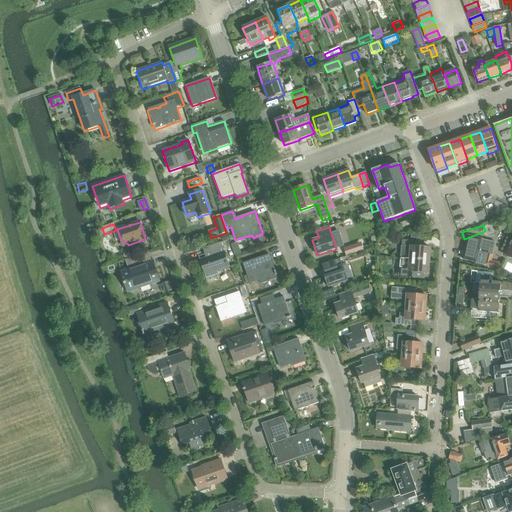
[(101,228),(94,230),(96,236),(103,234),(101,228)]
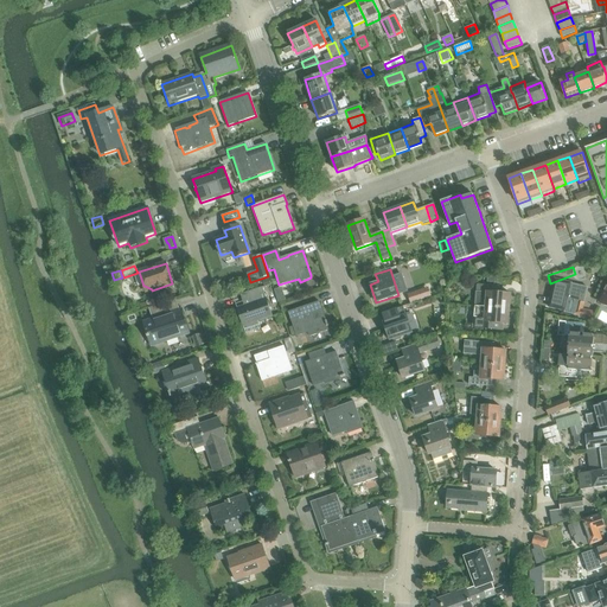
[(587,293),(588,283),(581,282),(579,292),(587,293)]
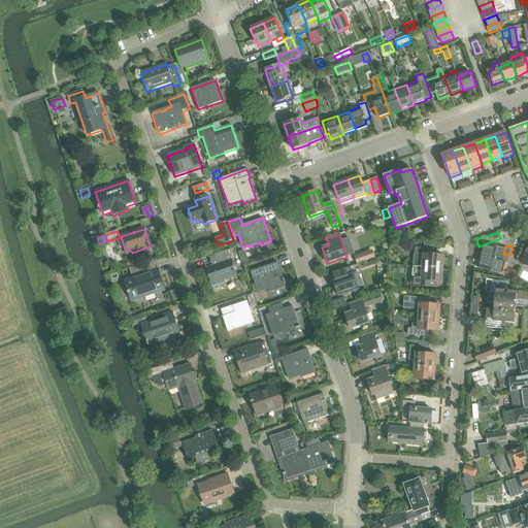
[(415,248),(414,267),(443,269),(444,256),(431,255),(431,250),(415,248)]
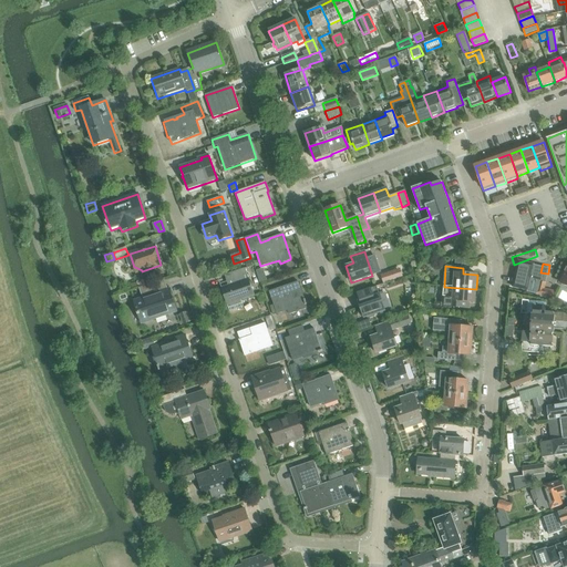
[(235,284),(222,288),(229,311),(244,307),(241,300),(255,296),(245,269),(232,274),(235,284)]
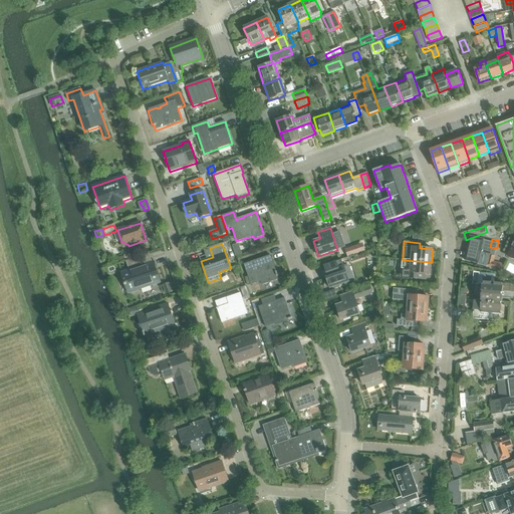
[(485,266),(489,249),(468,244),(464,261),(485,266)]
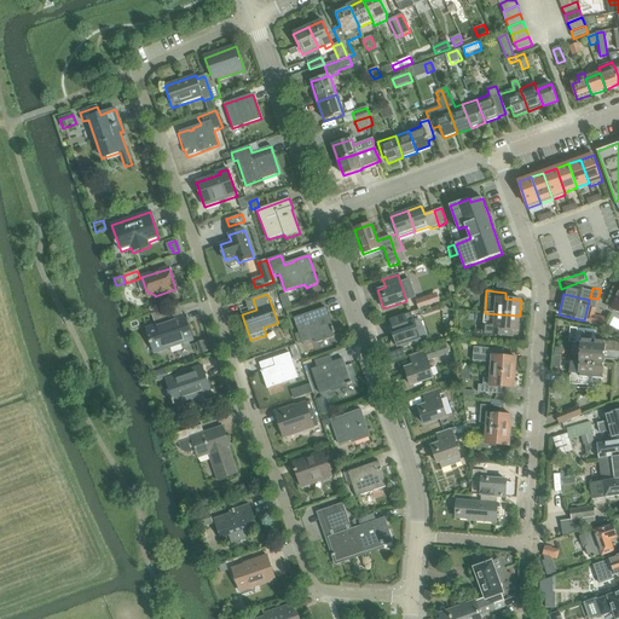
[(427,298),(416,301),(418,310),(429,306),(427,298)]
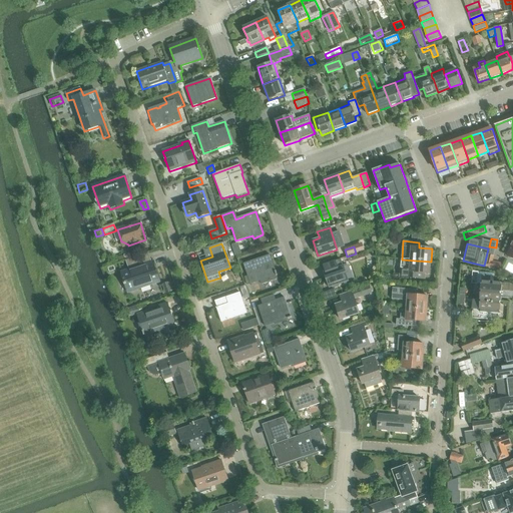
[(485,267),(497,269),(501,270),(502,264),(492,262),(494,255),(488,254),(485,267)]
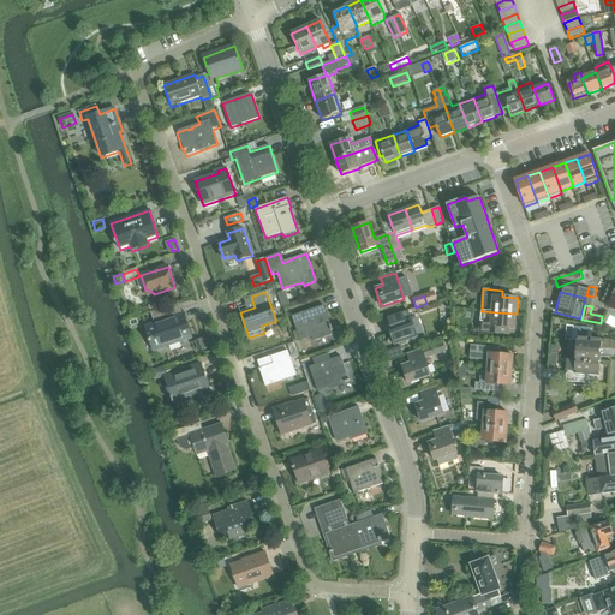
[(333,334),(332,330),(333,330),(323,306),(292,317),(300,341),(312,338),(314,341),(333,334)]
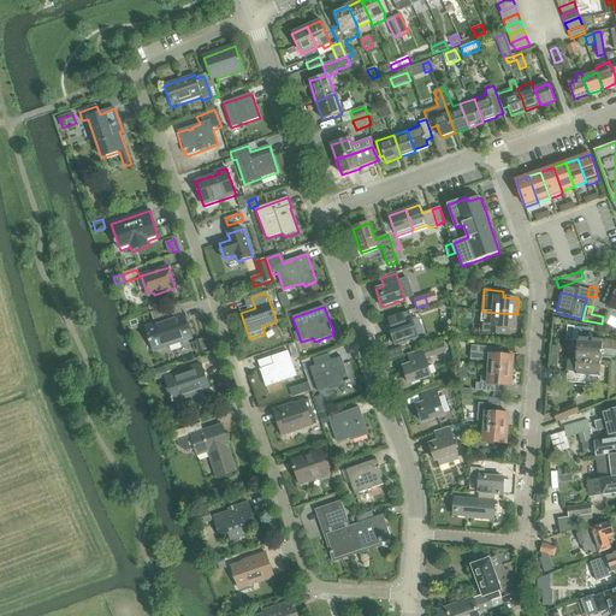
[(395,345),(419,338),(410,317),(414,315),(413,311),(409,312),(394,317),(397,325),(389,327),(395,345)]
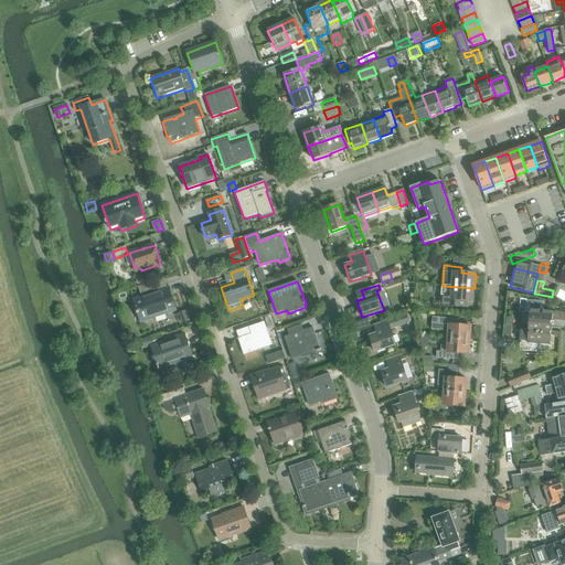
[(151,319),(177,310),(169,286),(146,294),(147,296),(134,300),(141,323),(151,320),(151,319)]
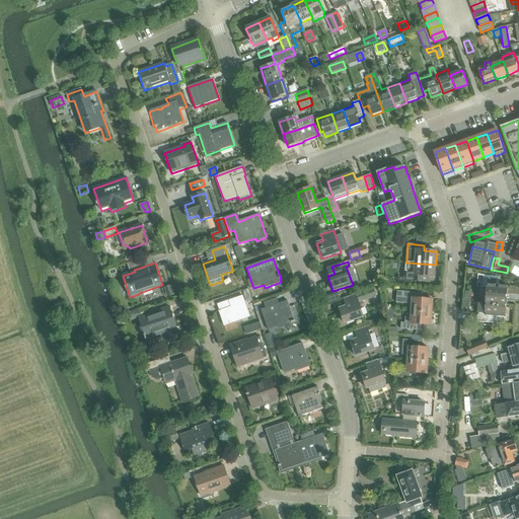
[(435,277),(436,265),(406,263),(404,281),(428,283),(429,277),(435,277)]
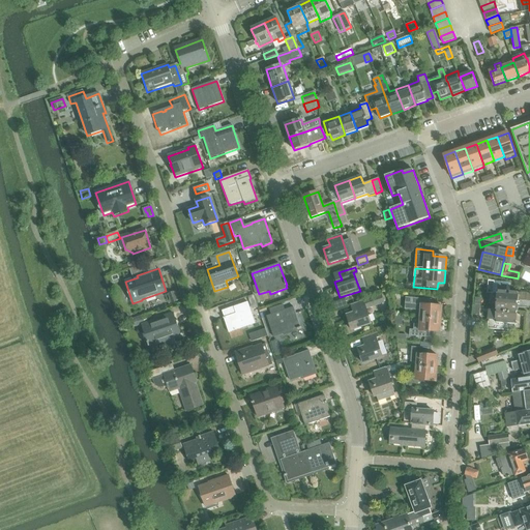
[(488,313),(488,320),(489,320),(489,330),(516,332),(517,322),(518,322),(519,306),(529,307),(529,301),(529,293),(519,292),(519,293),(510,292),(509,292),(510,283),(495,282),(494,294),(497,294),(496,314),(488,313)]
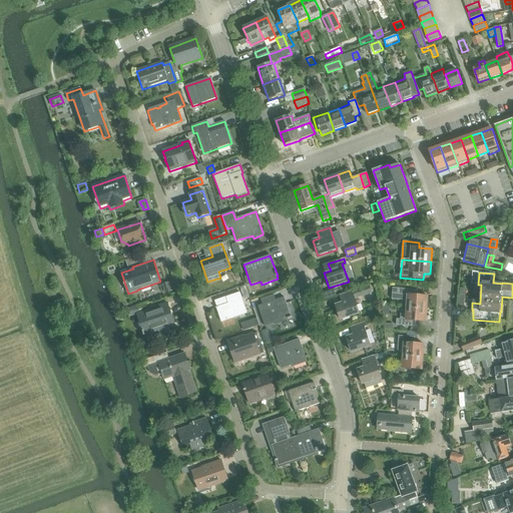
[(168,283),(162,285),(165,295),(172,293),(172,292),(176,291),(173,282),(168,283)]
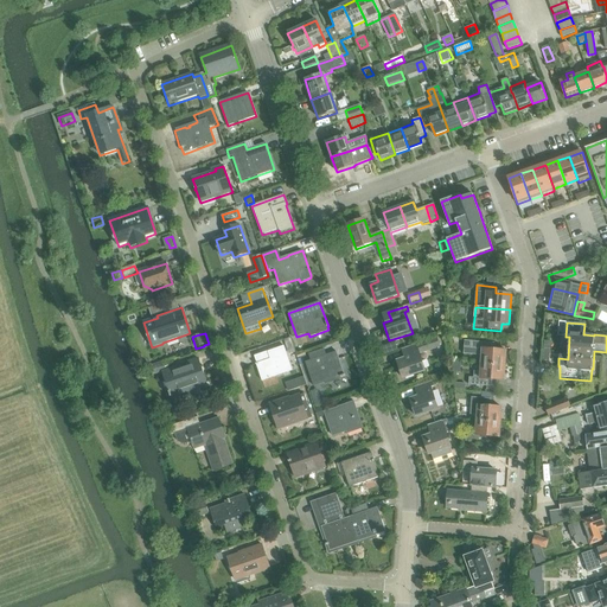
[(420,355),(440,347),(436,338),(401,350),(403,358),(396,360),(402,378),(425,371),(420,355)]
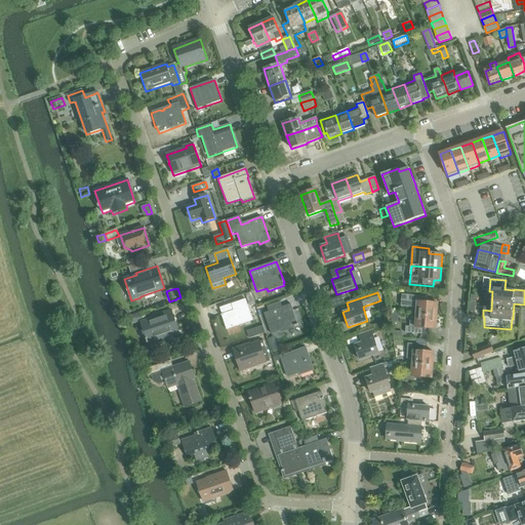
[(417,308),(416,315),(437,317),(438,304),(423,303),(425,297),(402,295),(401,307),(417,308)]
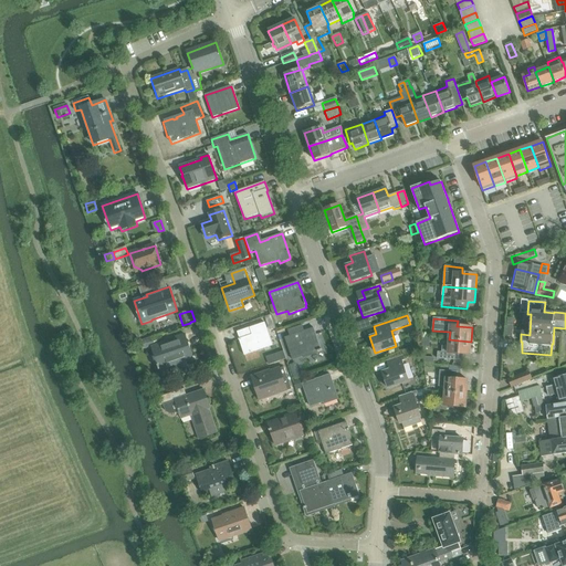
[(362,322),(355,324),(358,332),(364,329),(362,322)]
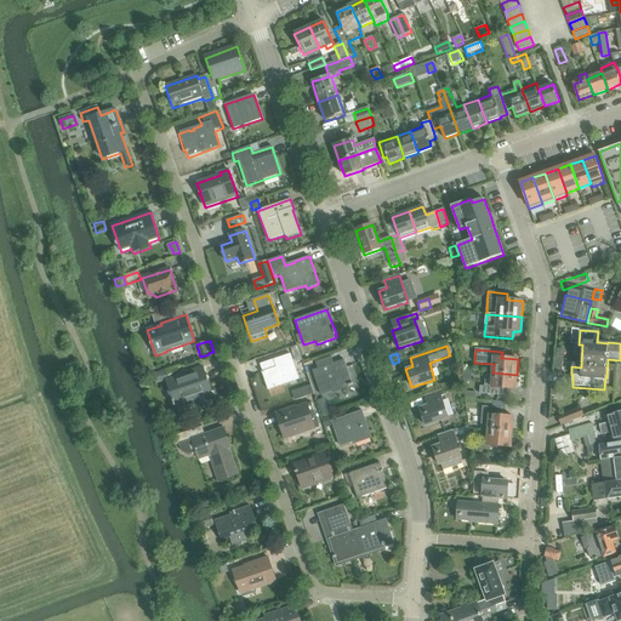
[(268,391),(300,380),(291,354),(274,360),(260,364),(263,372),(262,372),(268,391)]
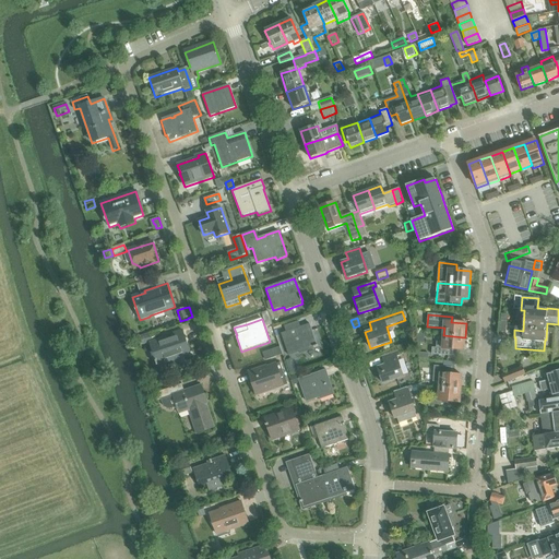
[(289,357),(318,346),(310,323),(282,334),(289,357)]
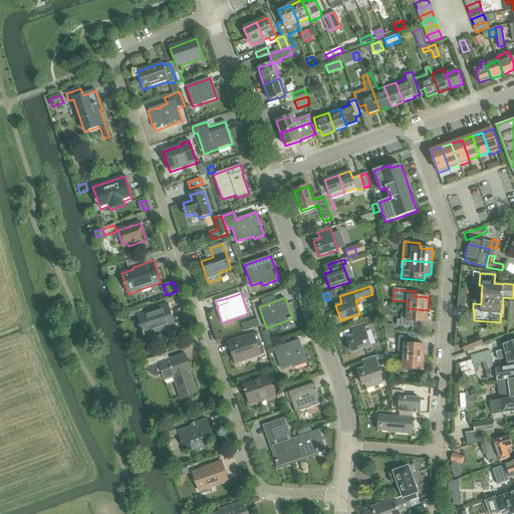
[(151,311),(138,315),(145,336),(176,326),(168,304),(151,310),(151,311)]
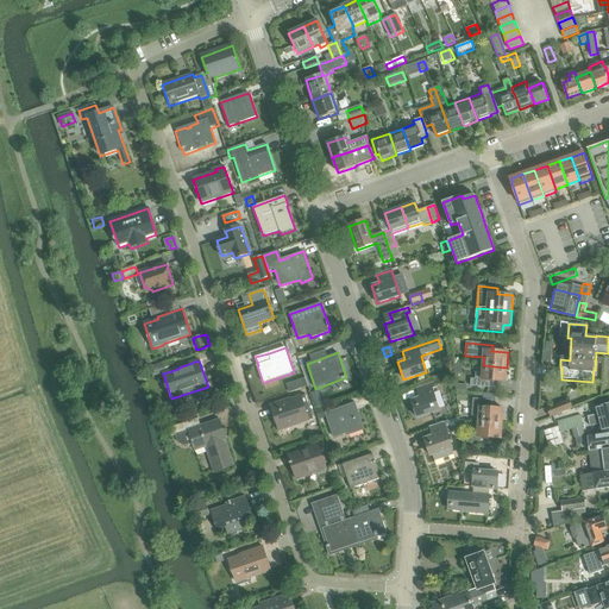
[(164,363),(152,366),(155,376),(161,374),(159,371),(165,370),(165,369),(168,368),(167,362),(164,363)]
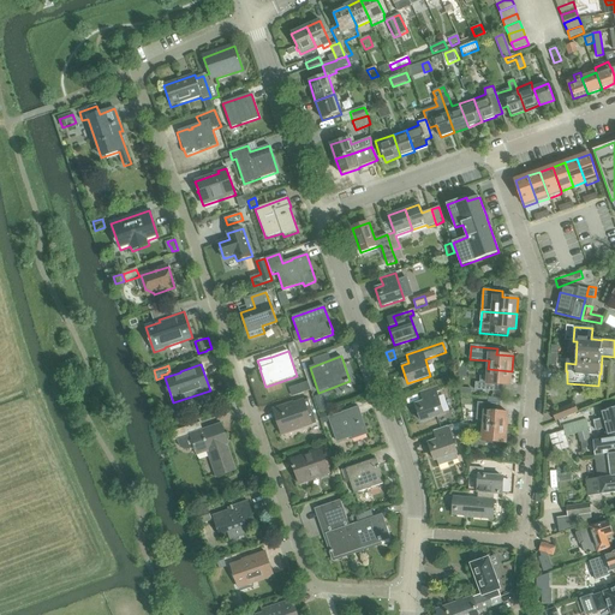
[(511,386),(512,371),(488,369),(488,377),(481,376),(481,383),(476,383),(476,389),(497,392),(499,384),(511,386)]
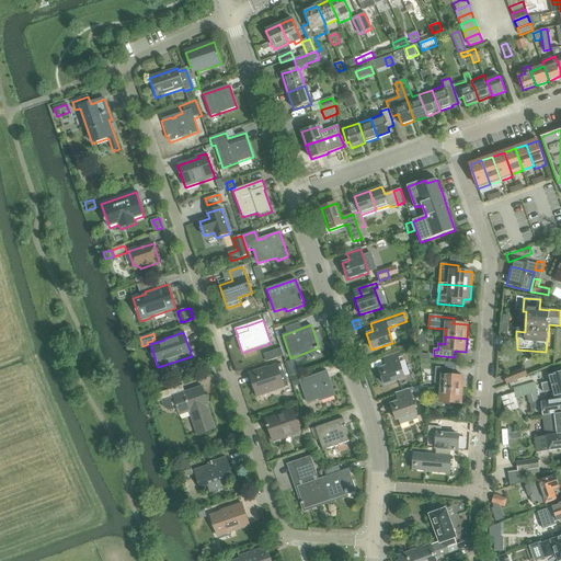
[(273,352),(275,359),(284,356),(281,348),(273,352)]
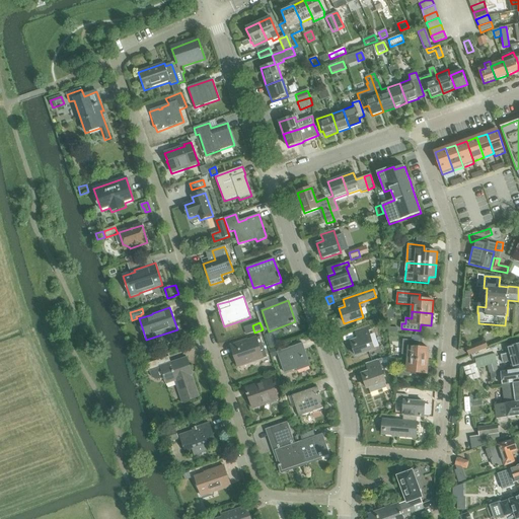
[(355,356),(357,356),(374,350),(367,327),(354,332),(357,339),(350,341),(355,356)]
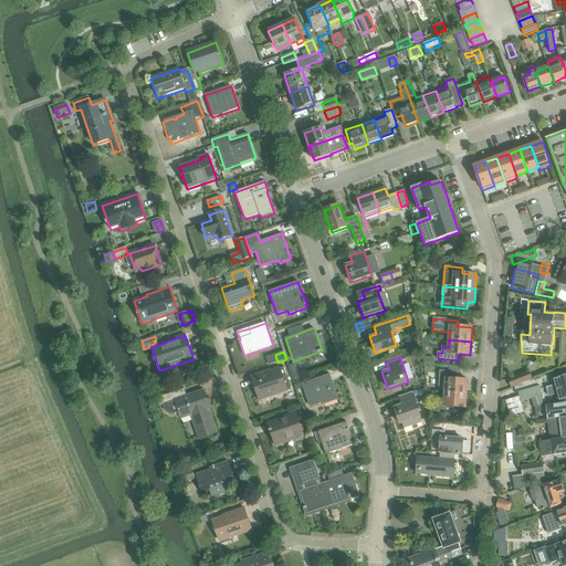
[(297,363),(290,366),(292,373),(293,373),(295,378),(301,376),(299,370),(301,369),(297,363)]
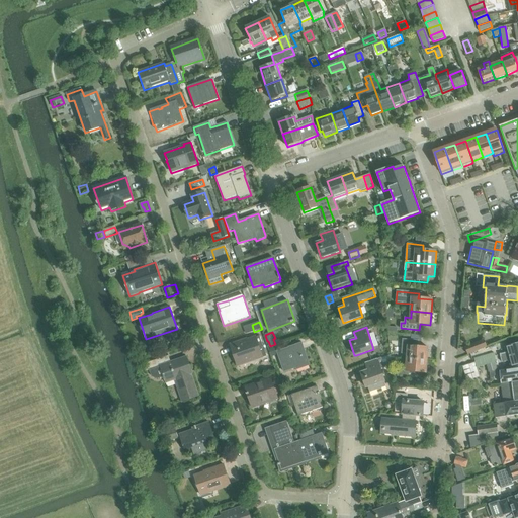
[(230,345),(233,352),(234,352),(238,363),(250,359),(251,362),(267,356),(259,336),(244,341),(244,340),(230,345)]
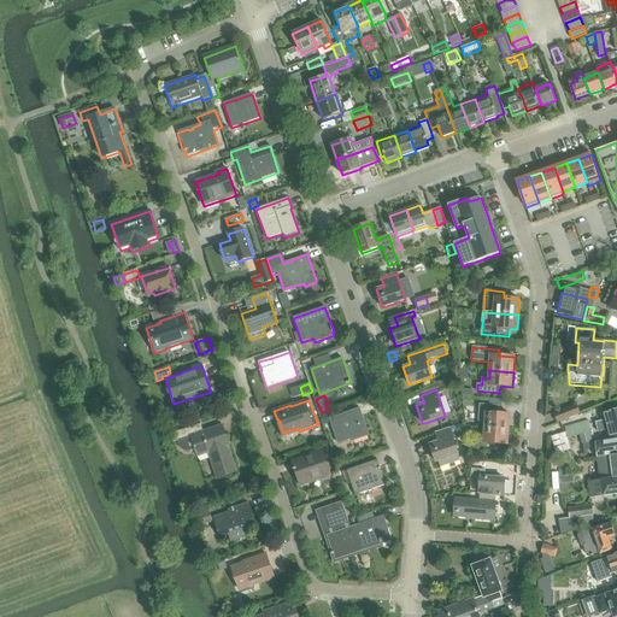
[(485,422),(485,428),(509,430),(510,415),(493,413),(494,406),(480,405),(479,422),(485,422)]
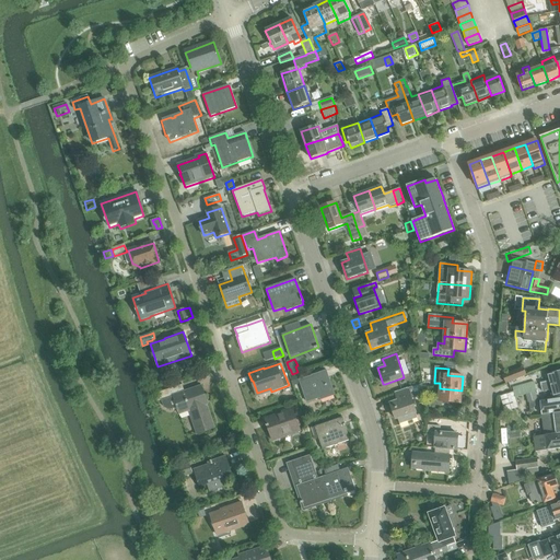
[(503,375),(506,383),(527,375),(524,368),(503,375)]
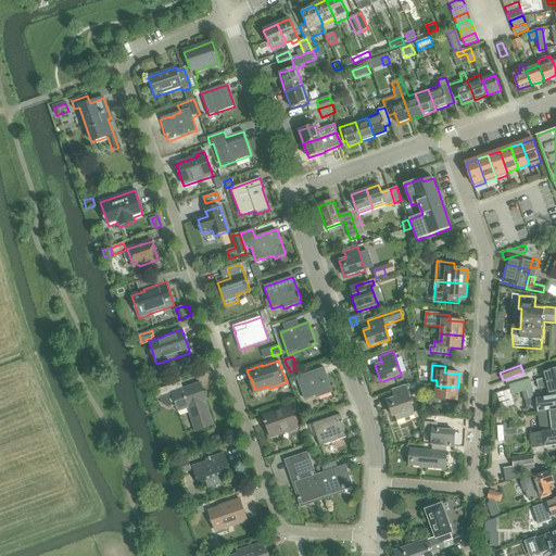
[(311,374),(298,378),(305,400),(319,395),(319,396),(332,392),(332,390),(324,368),(311,373),(311,374)]
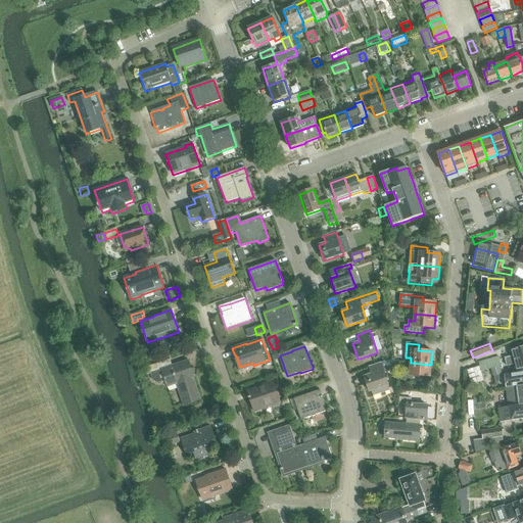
[(522,347),(511,351),(512,357),(514,357),(515,361),(522,359),(522,347)]
